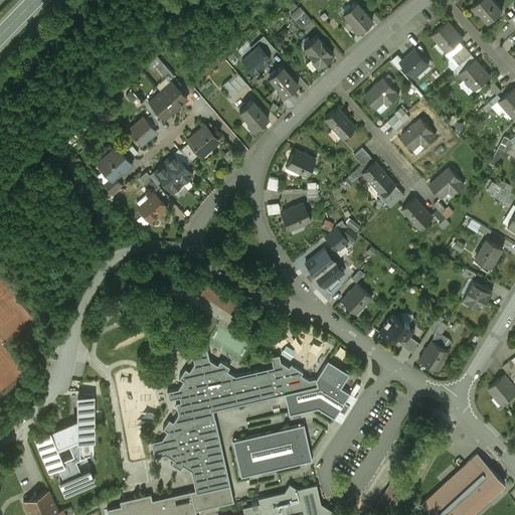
[(502,8),(494,0),(477,0),(474,3),(489,20),(502,8)]
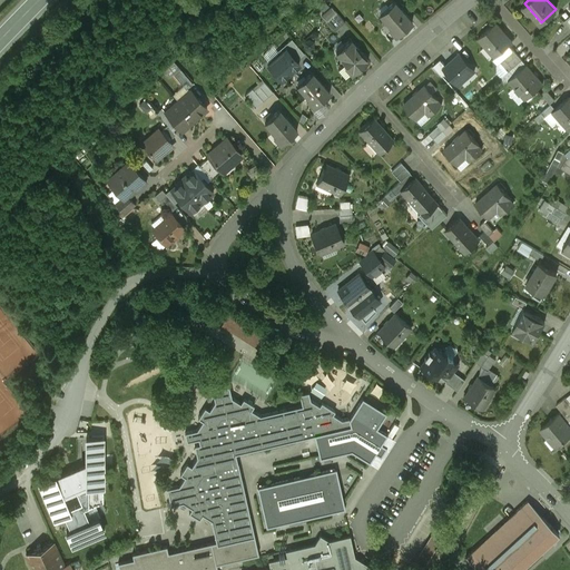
[(412,21),(394,1),(380,13),(397,35),(412,21)]
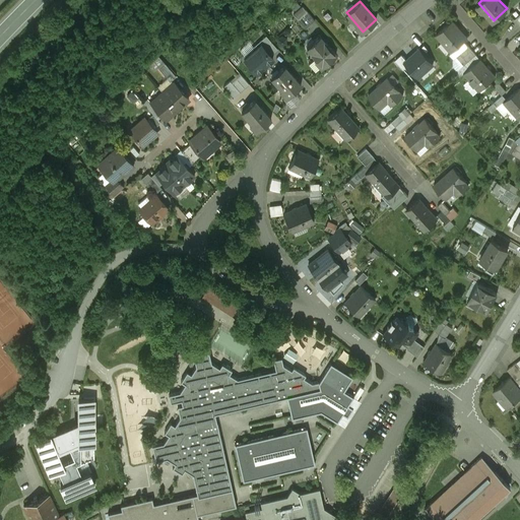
[(302,6),(293,14),(297,18),(306,11),(302,6)]
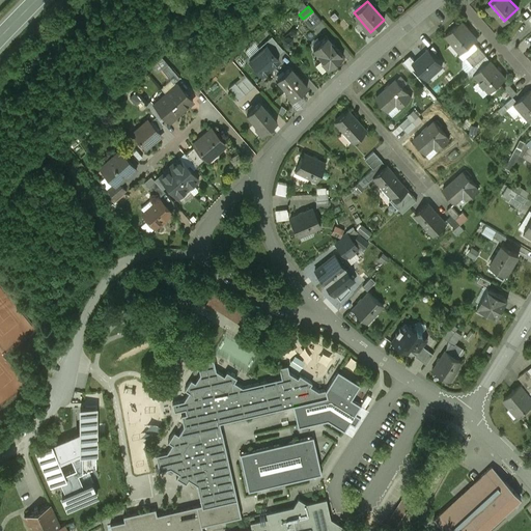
[(312,11),(303,19),(311,28),(320,20),(312,11)]
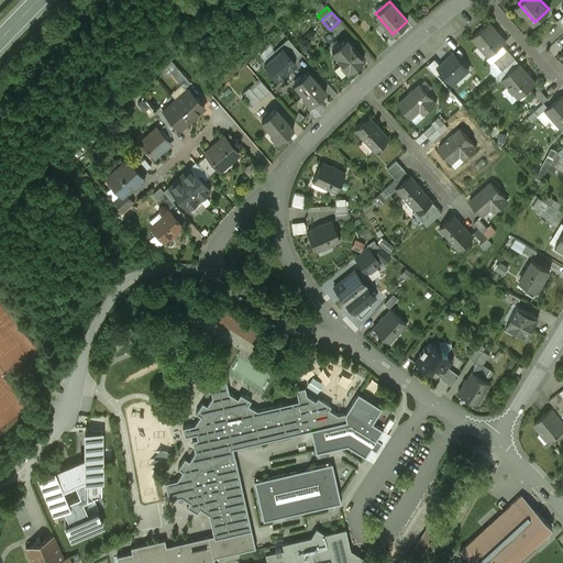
[(489,22),(471,37),(472,37),(487,55),(487,56),(506,41),(489,22)]
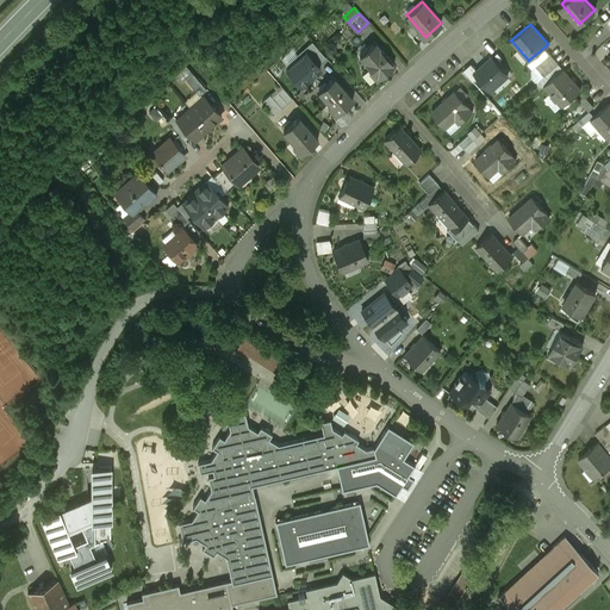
[(394,64),(374,42),(359,55),(378,78),(394,64)]
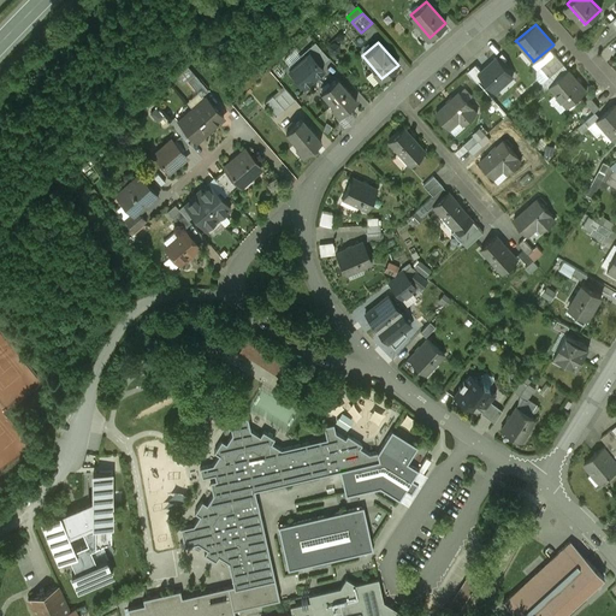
[(324,70),(308,52),(288,70),(302,88),(324,70)]
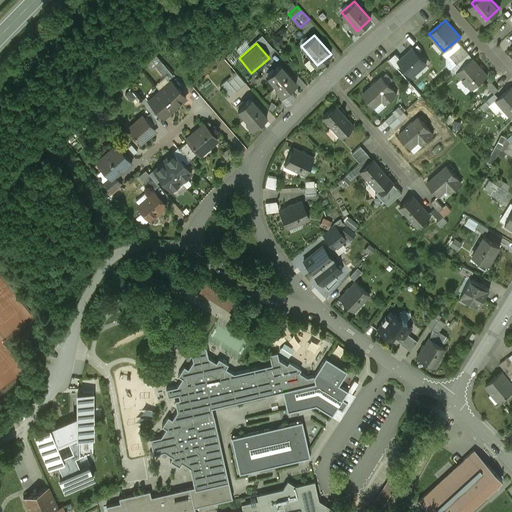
[(460,44),(448,54),(456,64),(458,63),(468,53),(460,44)]
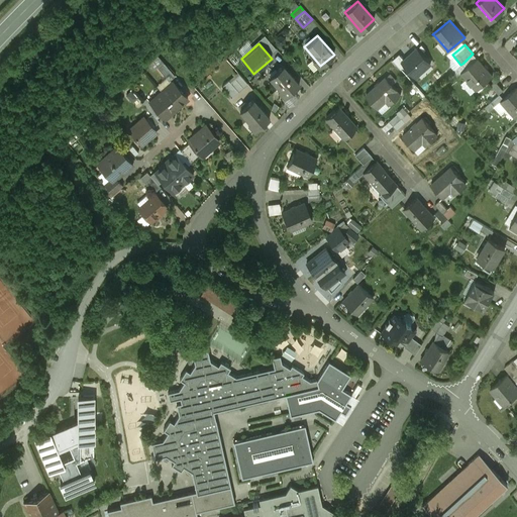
[(466,68),(460,72),(460,73),(461,72),(476,89),(476,90),(492,76),(477,58),(466,68)]
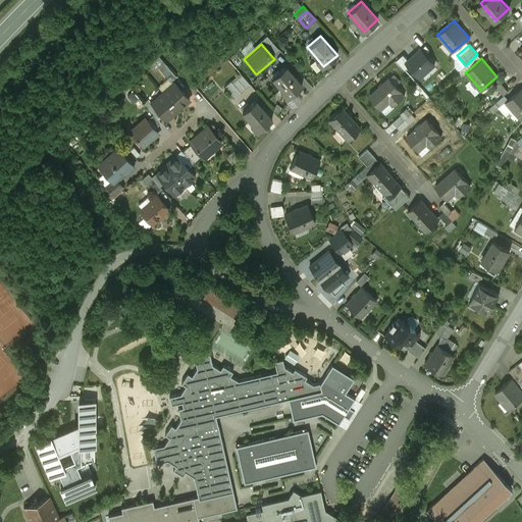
[(176,75),(165,63),(159,68),(170,82),(176,75)]
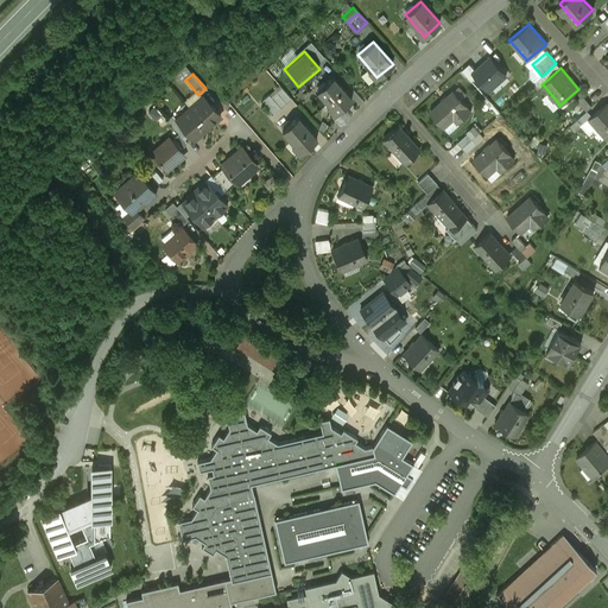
[(542,76),(533,83),(537,88),(542,84),(548,80),(544,75),(542,76)]
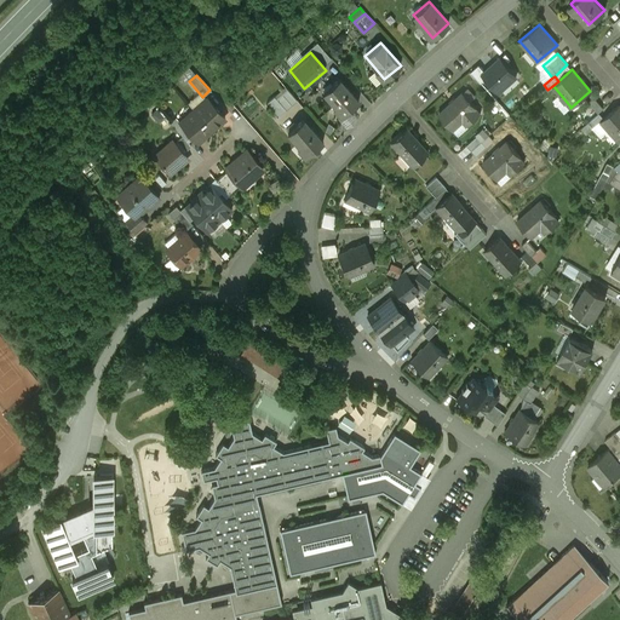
[(359,101),(339,78),(323,91),(343,114),(359,101)]
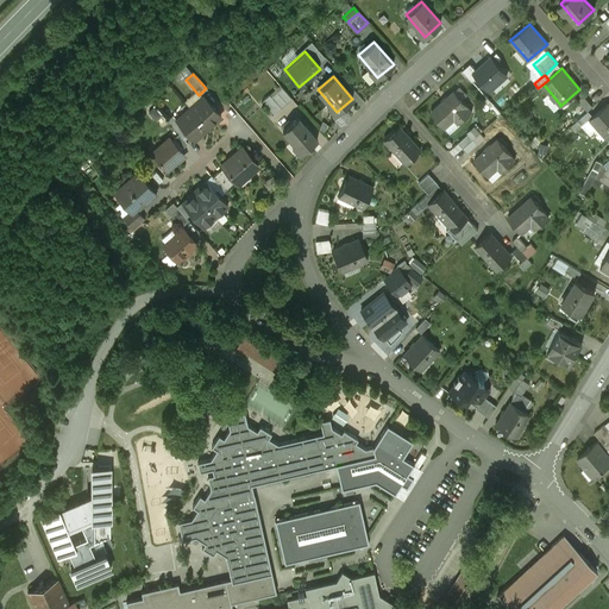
[(292,99),(282,88),(272,96),(282,107),(292,99)]
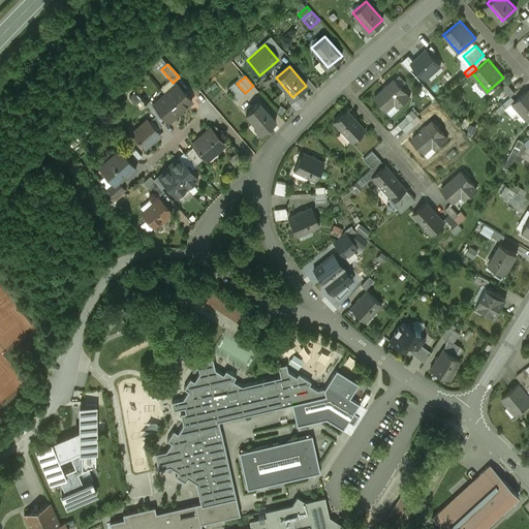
[(395,79),(374,97),(386,111),(398,100),(401,104),(409,96),(406,92),(407,91),(395,79)]
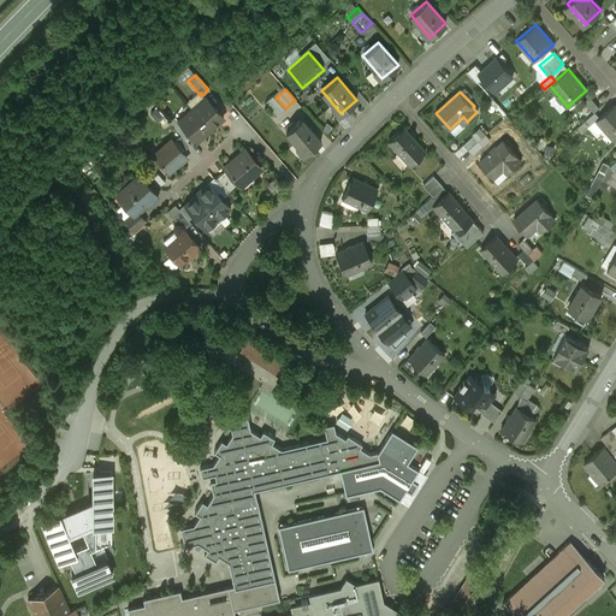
[(276,98),(273,95),(266,101),(278,114),(285,108),(276,98)]
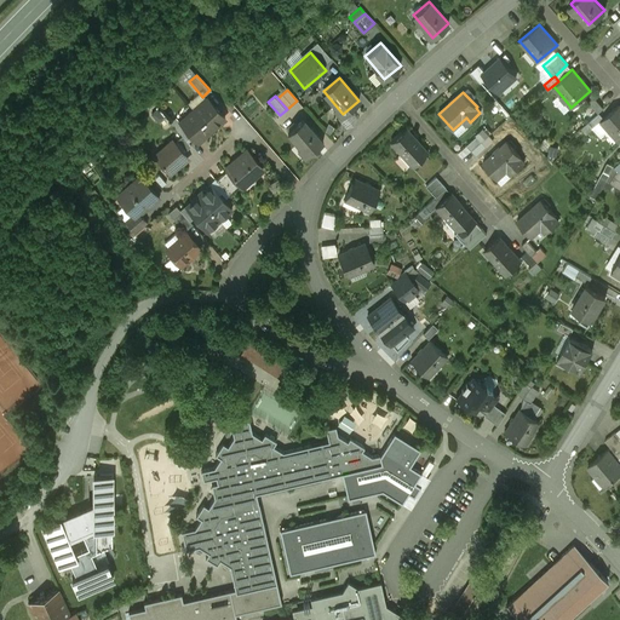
[(224,118),(206,97),(193,109),(211,130),(224,118)]
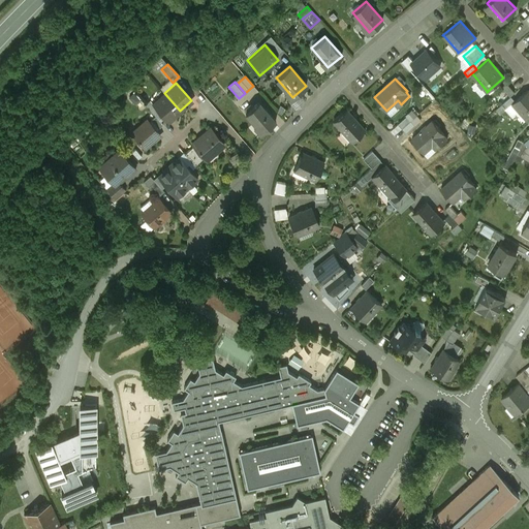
[(508,83),(504,85),(509,95),(515,92),(508,83)]
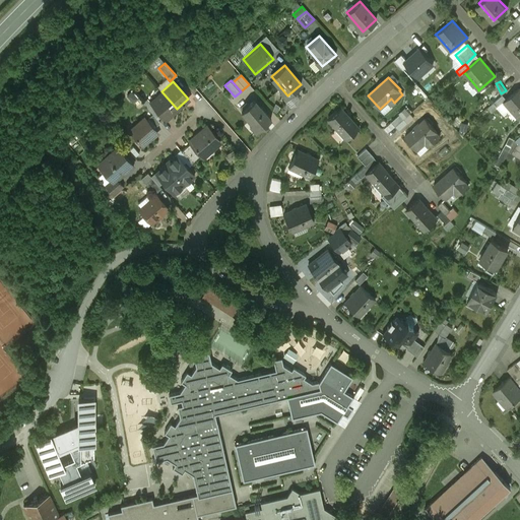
[(519,117),(519,86),(506,99),(503,102),(504,102),(505,102),(518,118),(518,119),(519,117)]
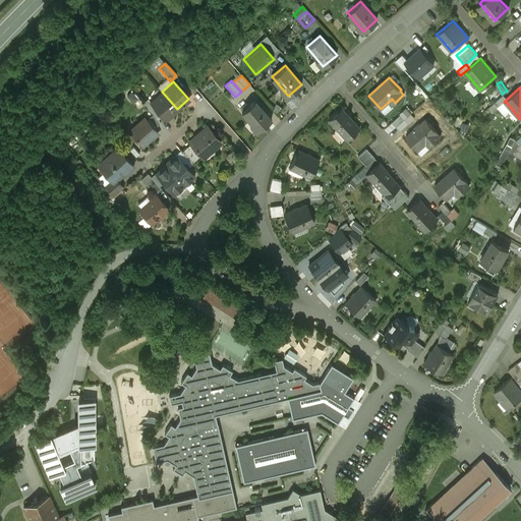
[(126,94),(133,101),(138,95),(131,89),(126,94)]
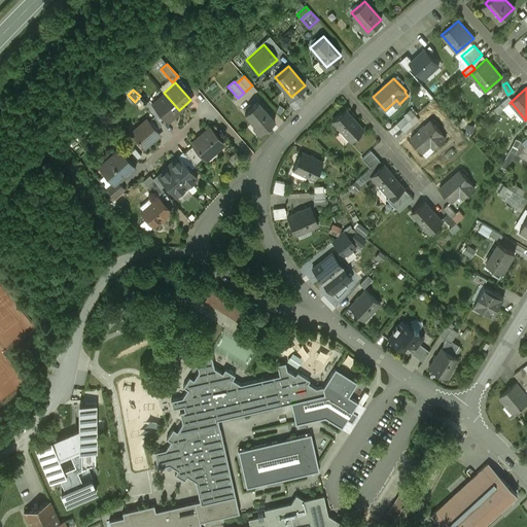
[(179,110),(164,93),(152,102),(168,119),(179,110)]
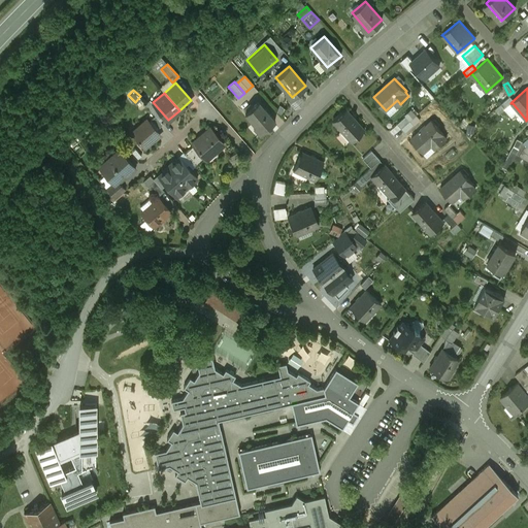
[(510,96),(501,103),(505,107),(510,103),(514,100),(510,96)]
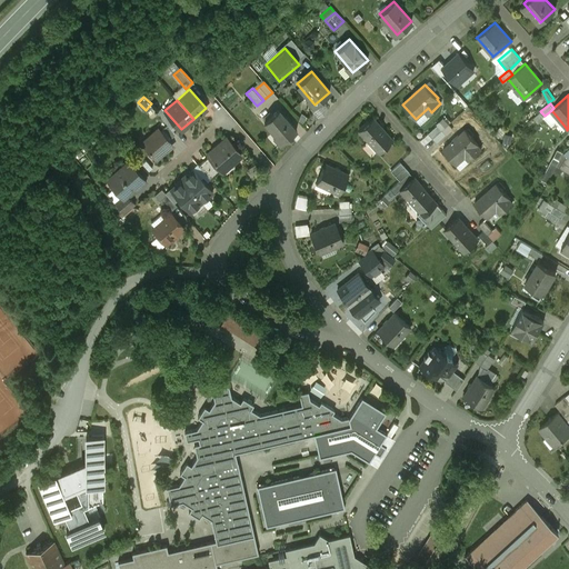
[(297,130),(279,109),(265,121),(282,142),(297,130)]
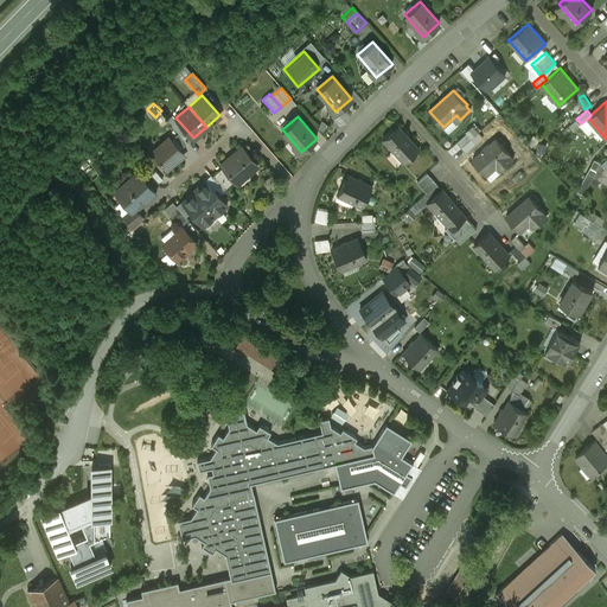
[(419,149),(397,126),(383,139),(404,163),(419,149)]
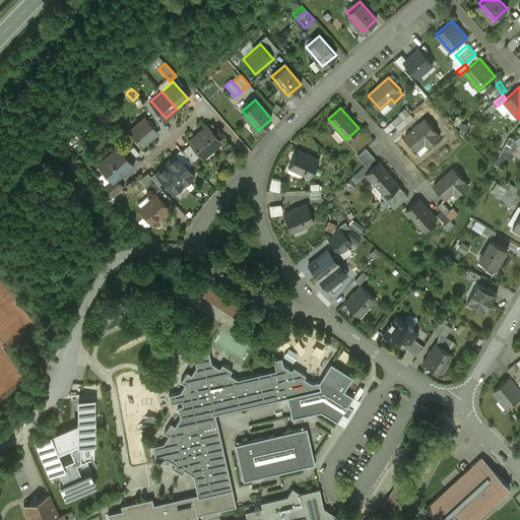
[(400,114),(391,122),(395,126),(404,118),(400,114)]
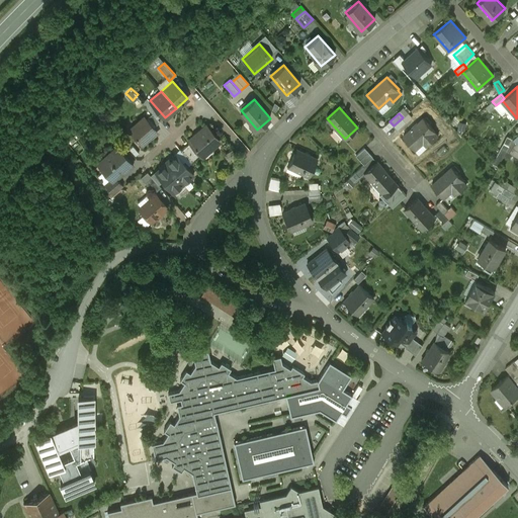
[(144,116),(137,122),(137,125),(132,130),(132,132),(142,144),(151,135),(151,134),(155,130),(144,116)]
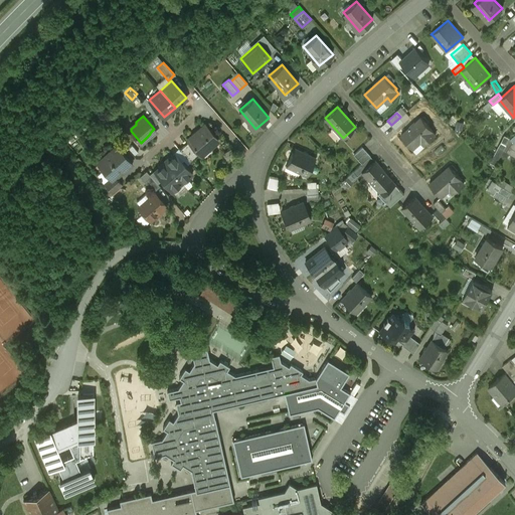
[(400,117),(391,125),(395,130),(404,122),(400,117)]
